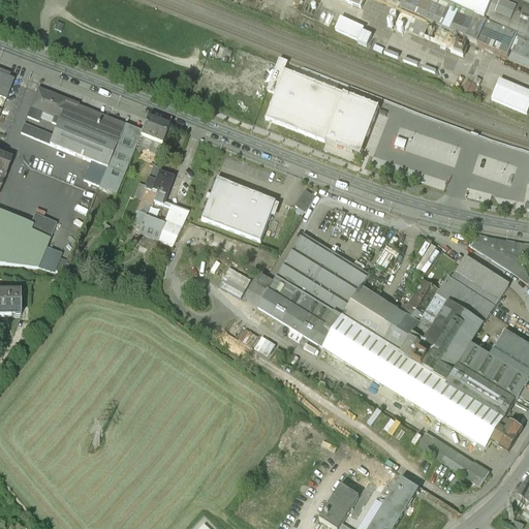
[(528,0),(345,0),(360,6),(362,0),(394,0),(405,5),(401,16),(403,17),(398,27),(407,31),(412,21),(456,39),(508,62),(510,56),(528,63),(528,0)]
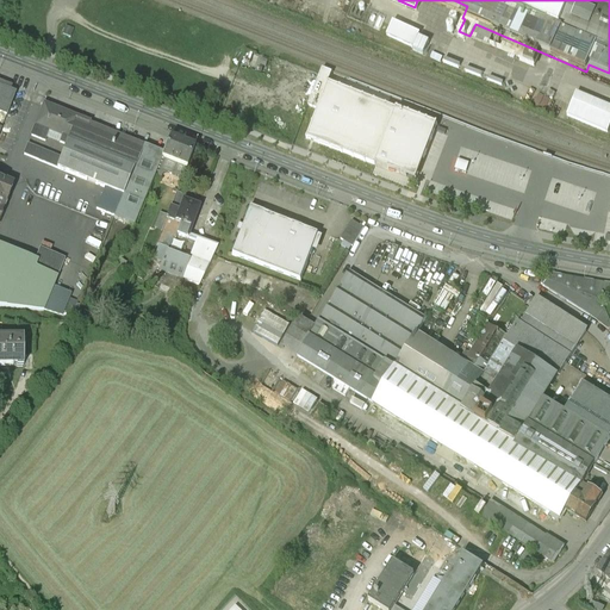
[(419,35),(392,23),(386,36),(414,49),(419,35)]
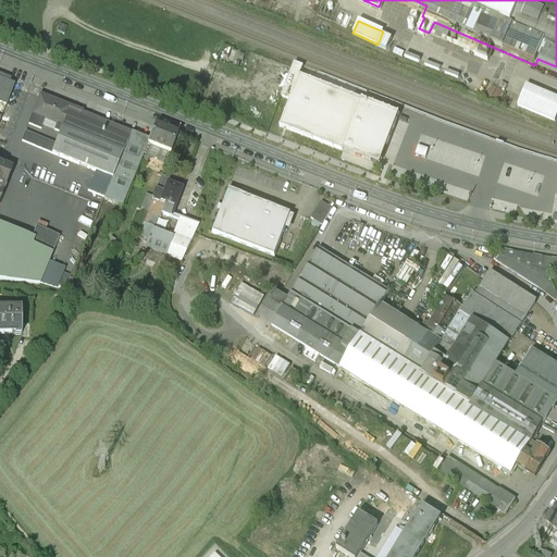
[(480,41),(434,22),(429,33),(429,34),(474,53),(480,41)]
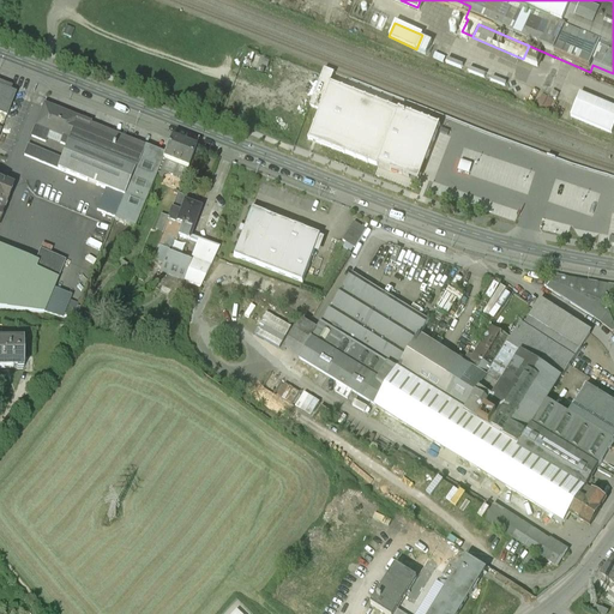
[(67,28),(65,36),(72,38),(74,31),(67,28)]
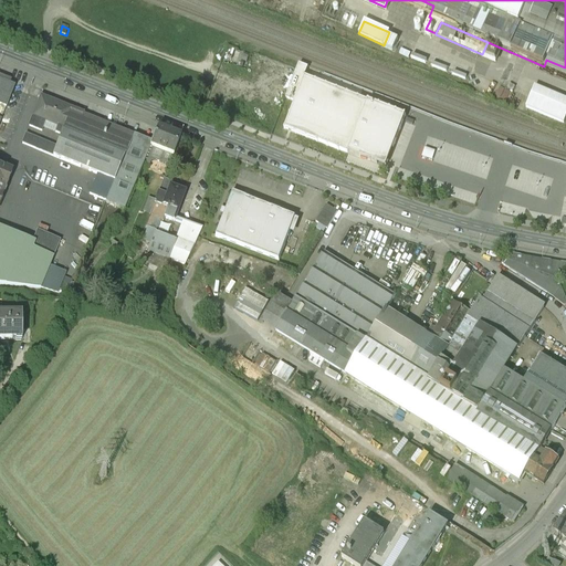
[(308,67),(299,64),(285,98),(295,102),(284,129),(386,168),(406,115),(305,76),(308,67)]
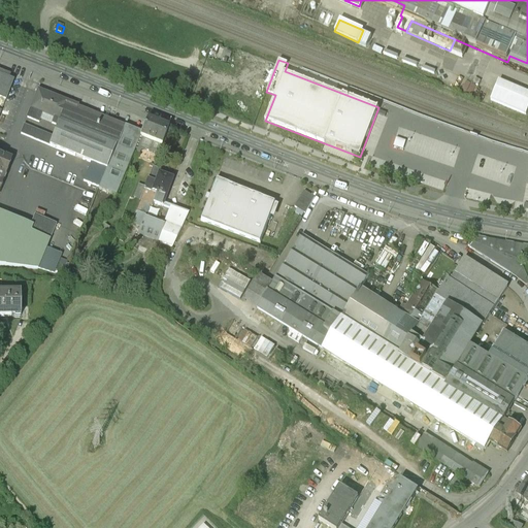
[(0,97),(6,100),(13,80),(9,79),(11,75),(0,70),(0,97)]
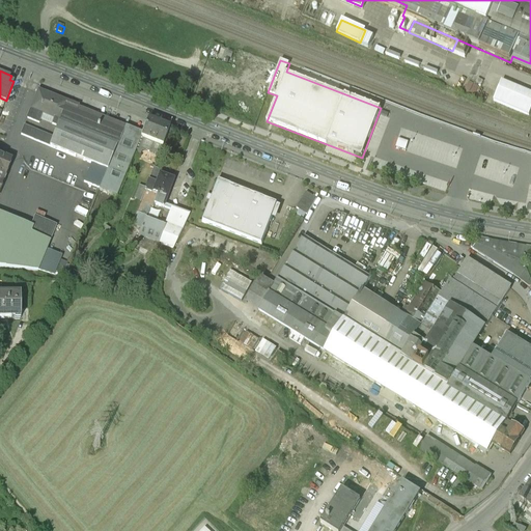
[(530,109),(530,103),(498,89),(493,101),(529,116),(530,109)]
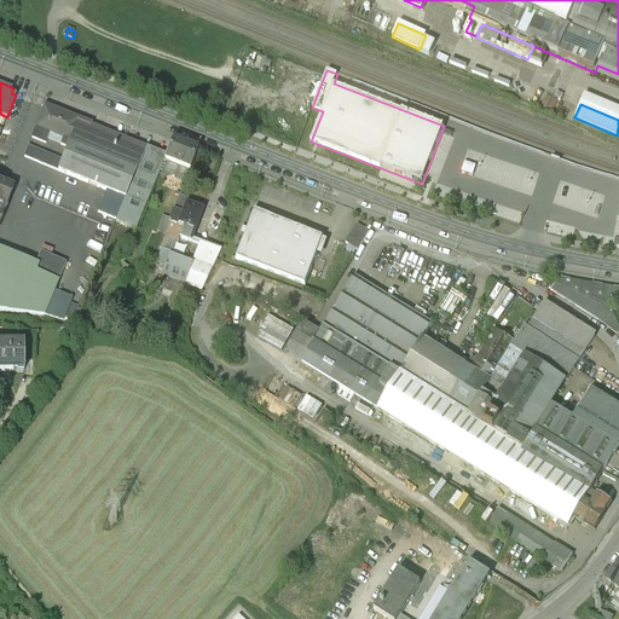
[(146,146),(91,125),(92,123),(84,120),(82,121),(45,105),(32,137),(46,143),(50,134),(62,139),(61,144),(67,146),(62,160),(28,146),(24,156),(126,196),(146,146)]
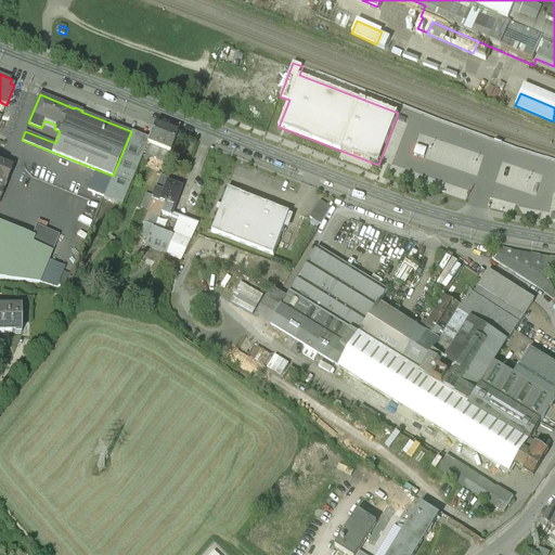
[(177,133),(155,125),(149,139),(143,154),(149,156),(152,154),(166,160),(169,152),(170,152),(177,133)]
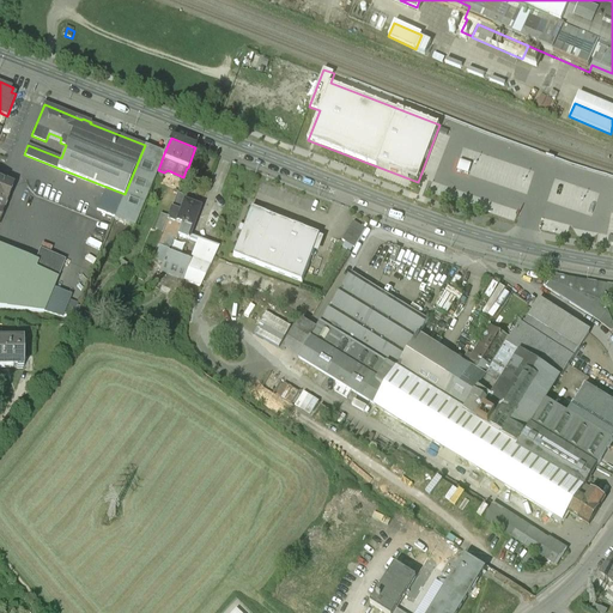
[(164,153),(145,145),(125,194),(115,216),(135,223),(157,173),(156,173),(158,170),(164,153)]
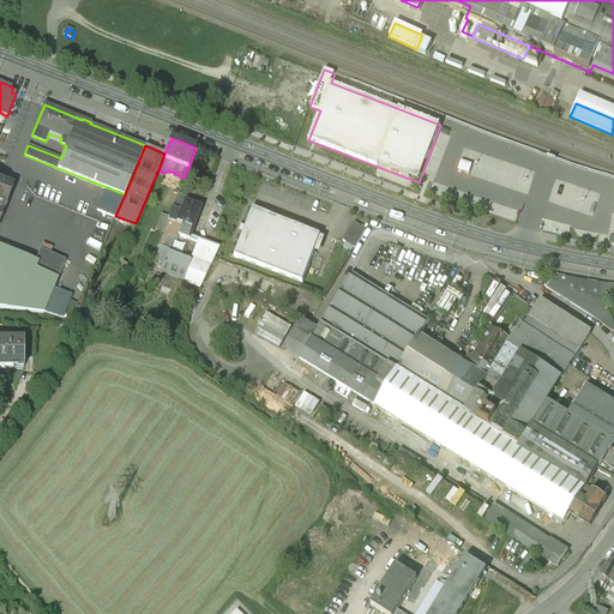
[(12,185),(0,180),(0,216),(2,210),(1,209),(4,203),(5,203),(7,196),(8,196),(12,185)]
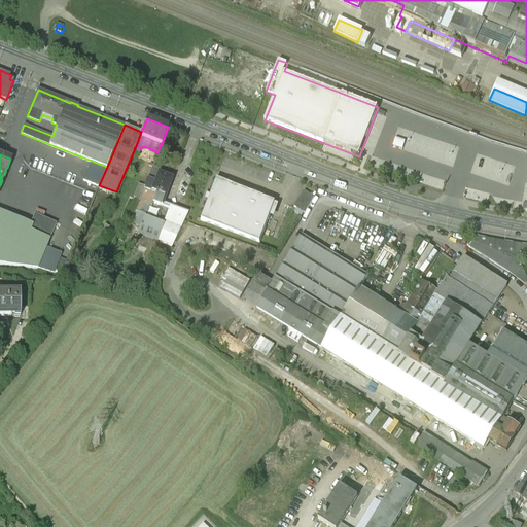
[(153,165),(142,190),(151,194),(154,195),(153,199),(163,203),(172,177),(160,172),(161,168),(153,165)]
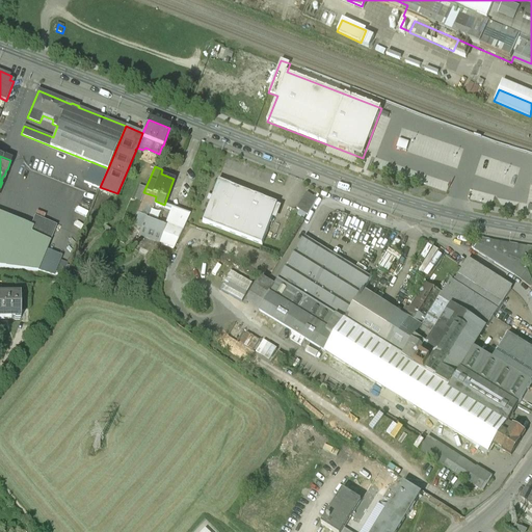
[(277,203),(218,180),(202,219),(262,242),(277,203)]
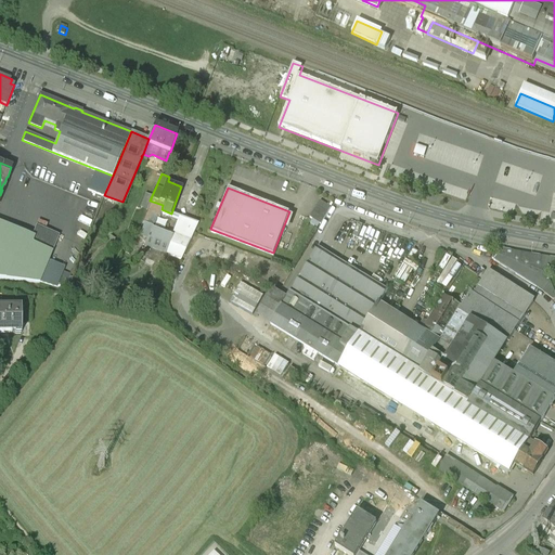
[(141,203),(146,205),(151,194),(146,192),(141,203)]
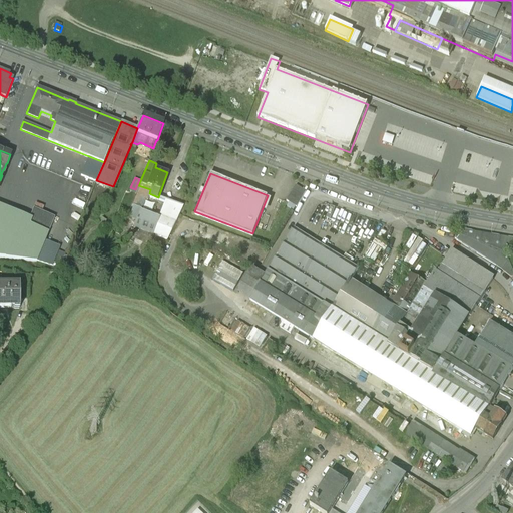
[(296,184),(286,199),(296,205),(306,190),(296,184)]
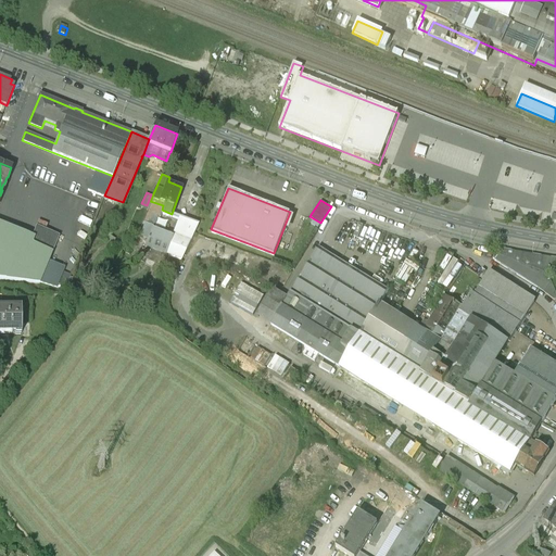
[(174,230),(152,223),(160,204),(150,201),(143,219),(146,220),(141,230),(149,234),(146,241),(152,244),(147,258),(167,269),(169,265),(160,261),(162,256),(167,258),(171,251),(181,255),(199,222),(180,214),(174,230)]
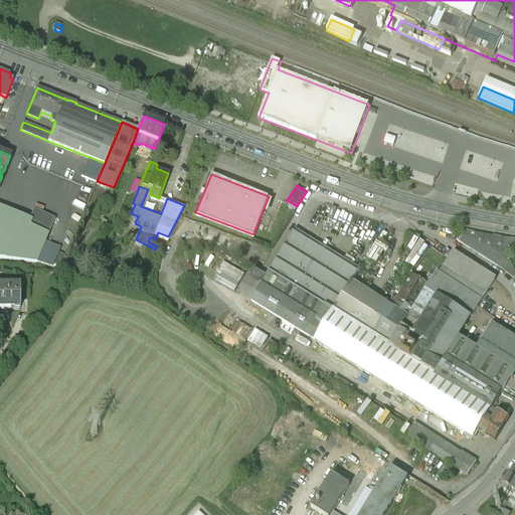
[(27,222),(0,210),(0,254),(37,260),(55,216),(34,207),(27,222)]
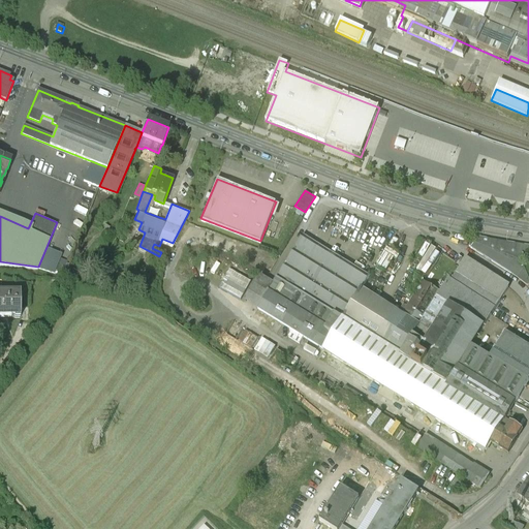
[(369,275),(303,234),(277,276),(276,276),(268,290),(257,308),(323,348),(317,358),(367,389),(369,385),(378,391),(377,392),(397,404),(396,406),(405,412),(410,403),(418,408),(413,416),(422,422),(427,413),(435,417),(430,427),(470,452),(475,450),(477,447),(485,453),(491,441),(508,453),(522,430),(505,419),(528,380),(528,346),(505,332),(490,356),(471,345),(508,286),(464,258),(446,286),(444,285),(440,291),(423,280),(409,301),(405,299),(402,303),(403,303),(398,312),(361,289),(369,275)]
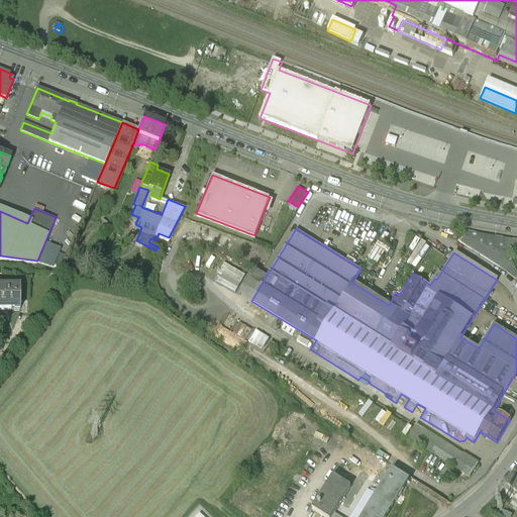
[(516,243),(516,239),(468,231),(458,240),(499,267),(507,273),(515,280),(516,279),(516,272),(509,254),(516,243)]
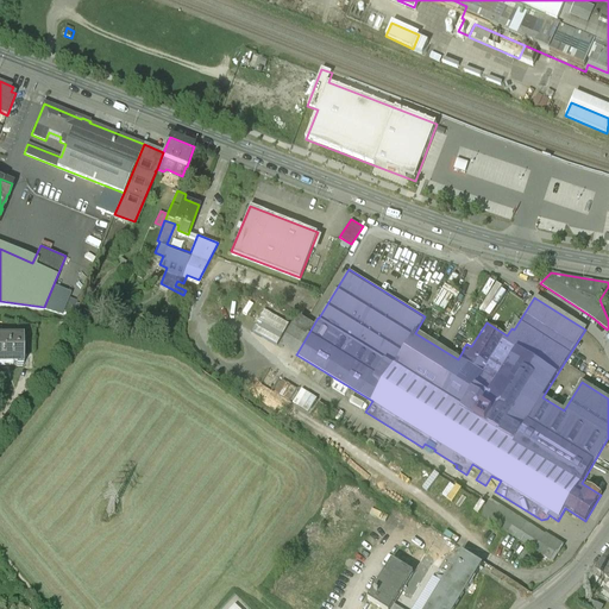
[(489,278),(481,293),(485,296),(478,309),(489,315),(496,303),(490,300),(500,284),(489,278)]
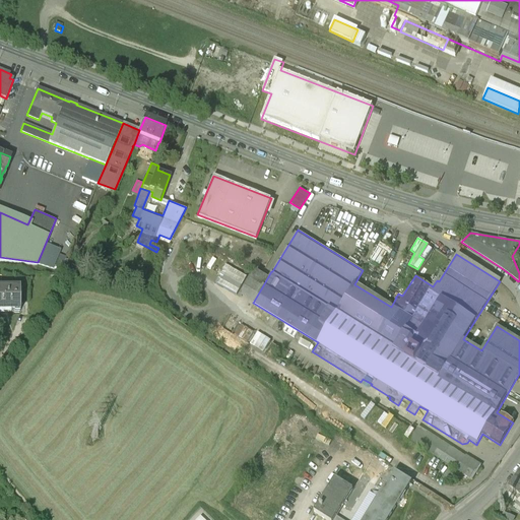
[(19,289),(0,288),(0,311),(11,312),(11,310),(19,310),(19,289)]
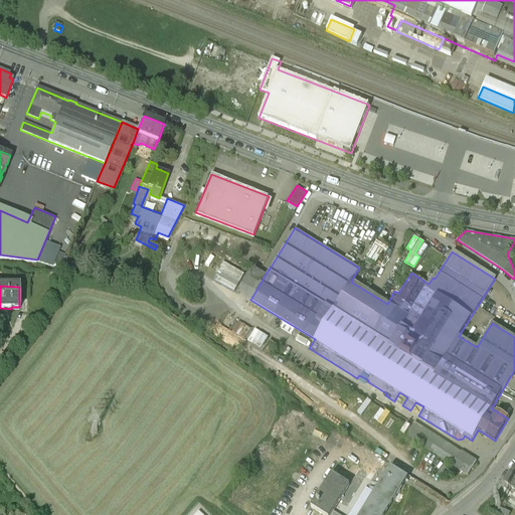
[(269,336),(228,310),(219,324),(261,350),(269,336)]
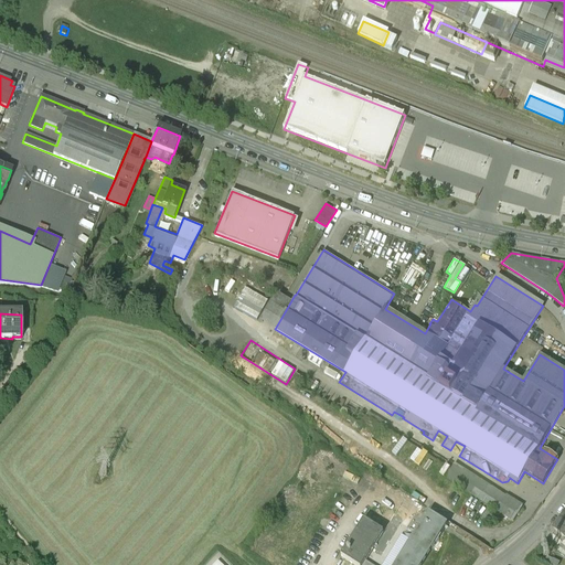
[(452,465),(368,412),(365,416),(450,469),(445,478),(513,521),(522,505),(505,496),(454,464),(452,465)]
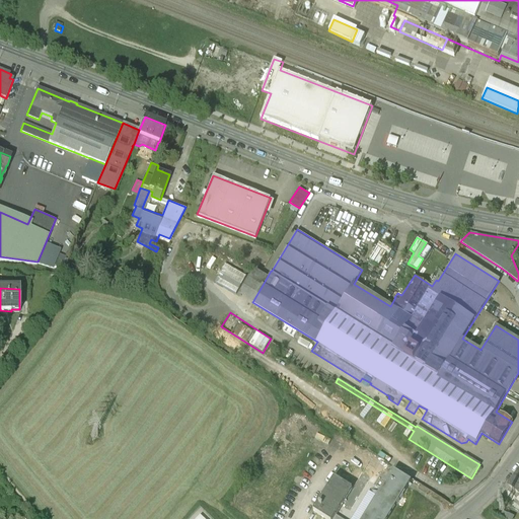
[(455,470),(448,466),(442,476),(448,480),(455,470)]
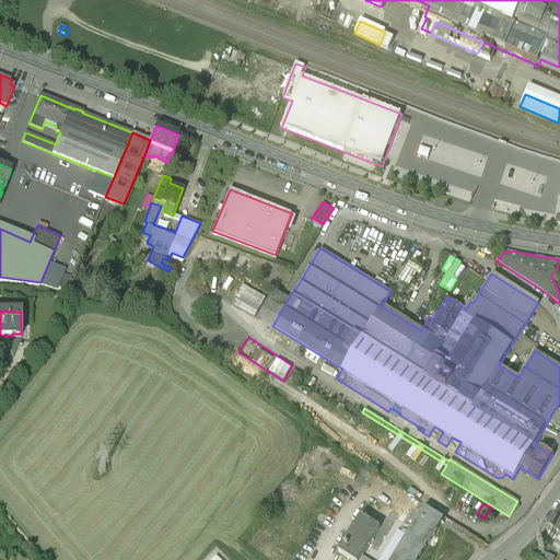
[(419,559),(444,521),(424,508),(392,559),(419,559)]
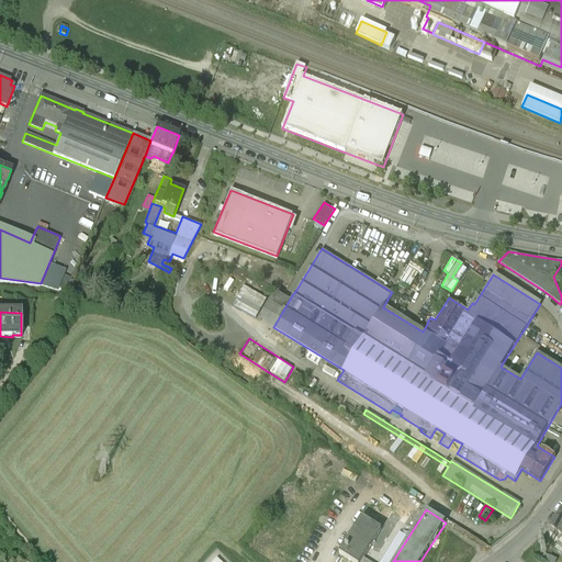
[(561,512),(551,526),(561,535),(561,512)]
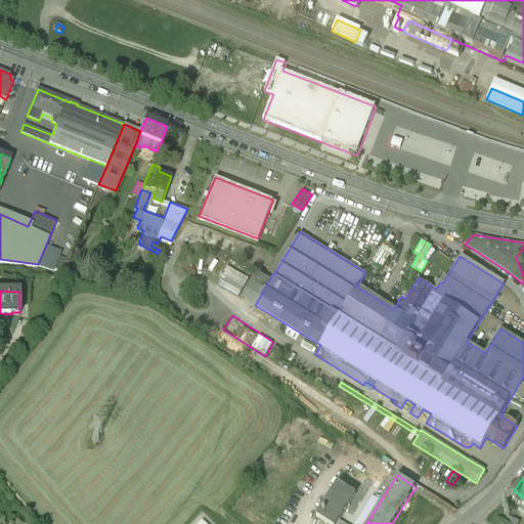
[(344,523),(339,521),(355,494),(338,484),(316,517),(326,523),(344,523)]
